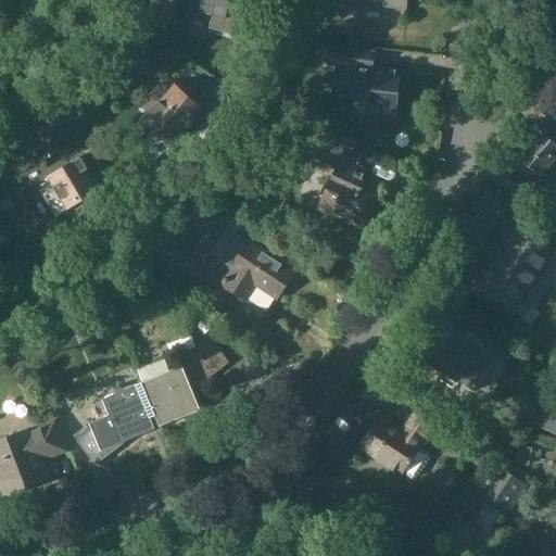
[(213,15),(210,28),(235,35),(243,0),(203,0),(201,12),(213,15)]
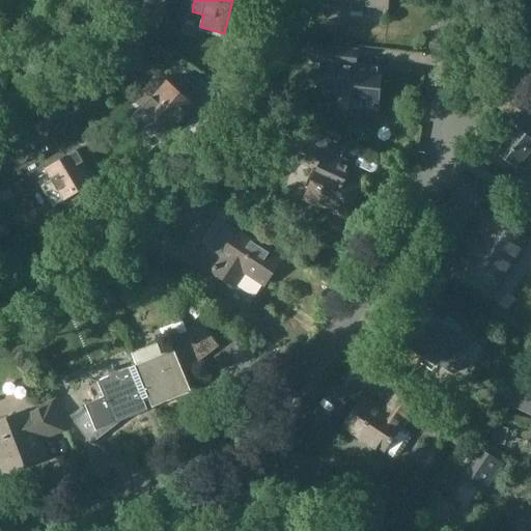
[(281,43),(294,46),(296,37),(283,34),(281,43)]
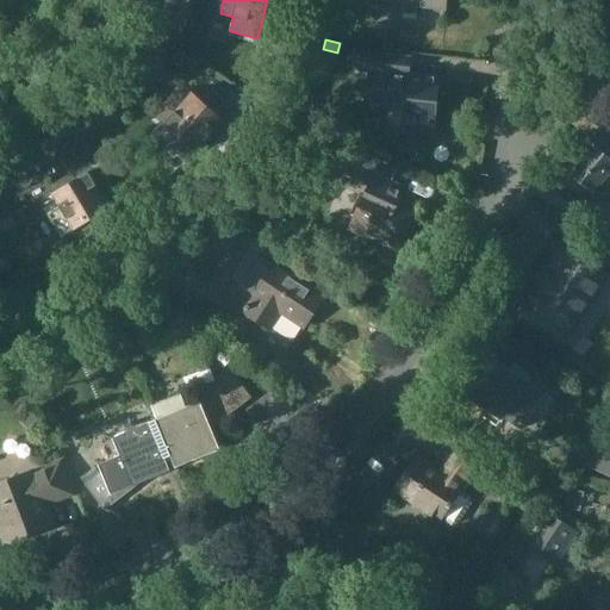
[(435,124),(440,78),(402,73),(403,57),(362,53),(361,70),(371,72),(367,104),(405,109),(404,122),(435,124)]
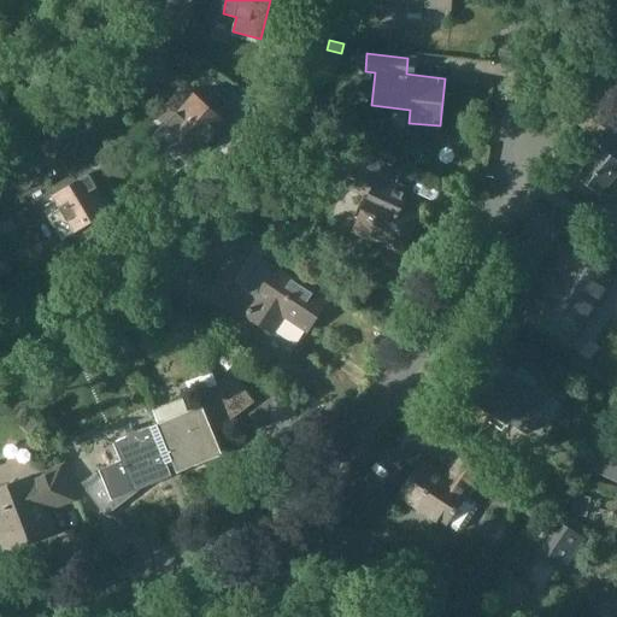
[(195,93),(166,125),(188,144),(177,156),(189,165),(238,110),(216,90),(206,103),(195,93)]
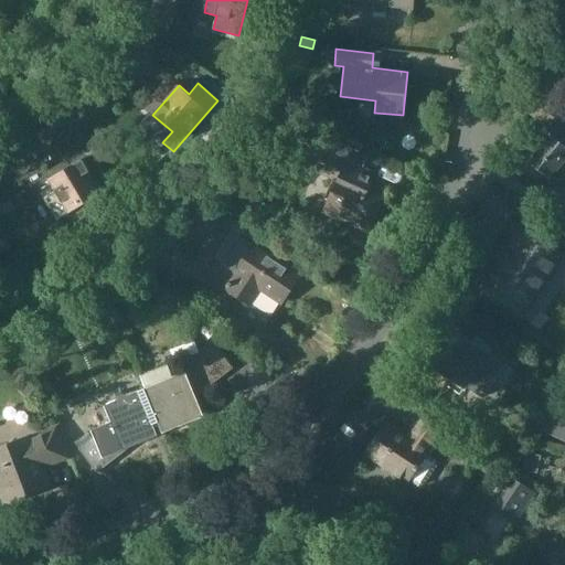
[(255,125),(264,138),(277,129),(268,116),(255,125)]
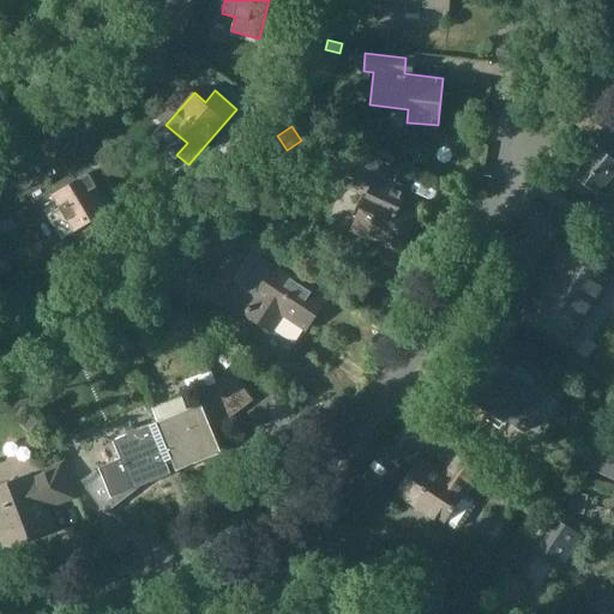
[(613,148),(609,155),(597,145),(573,175),(576,178),(573,180),(583,187),(585,185),(597,194),(613,174),(613,175),(613,148)]
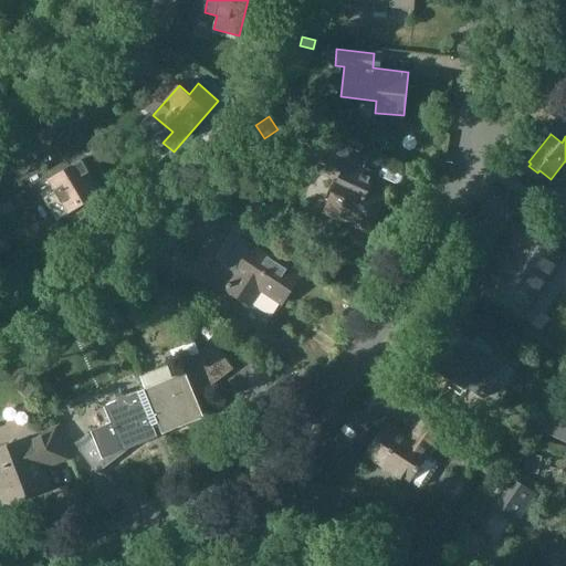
[(224,142),(231,154),(242,147),(237,135),(224,142)]
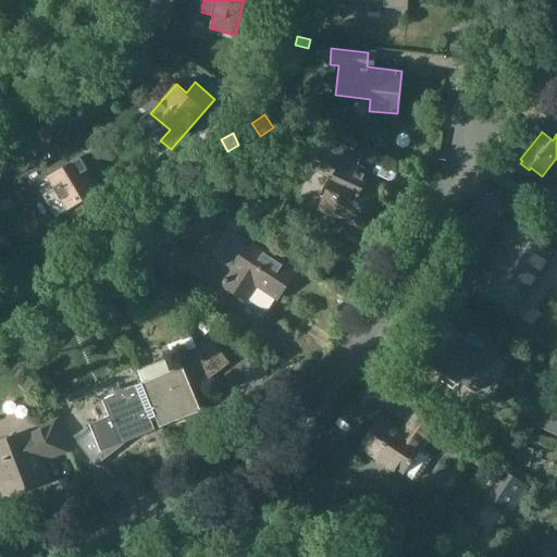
[(319,148),(309,170),(332,181),(320,209),(347,221),(349,217),(366,224),(382,189),(363,181),(362,183),(353,178),(363,153),(331,138),(325,150),(319,148)]
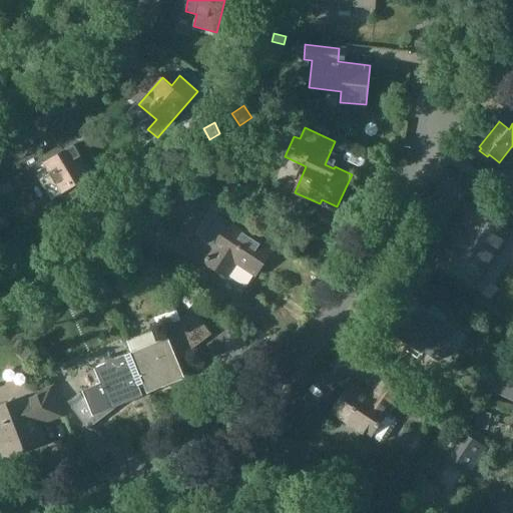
[(52,200),(94,175),(75,144),(44,162),(50,172),(40,179),(52,200)]
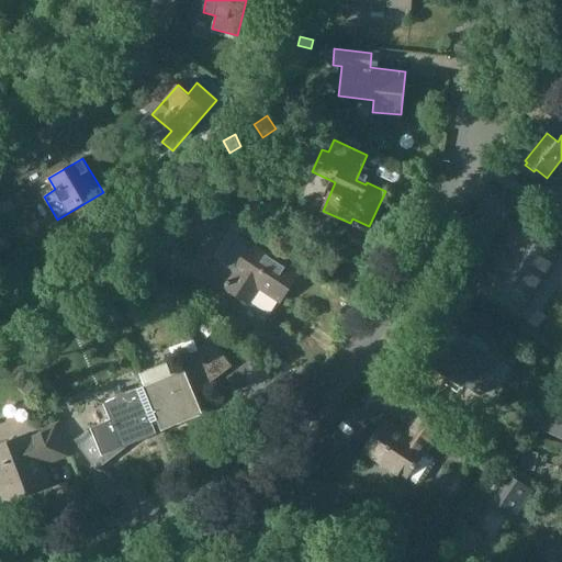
[(126,170),(138,190),(149,182),(135,165),(126,170)]
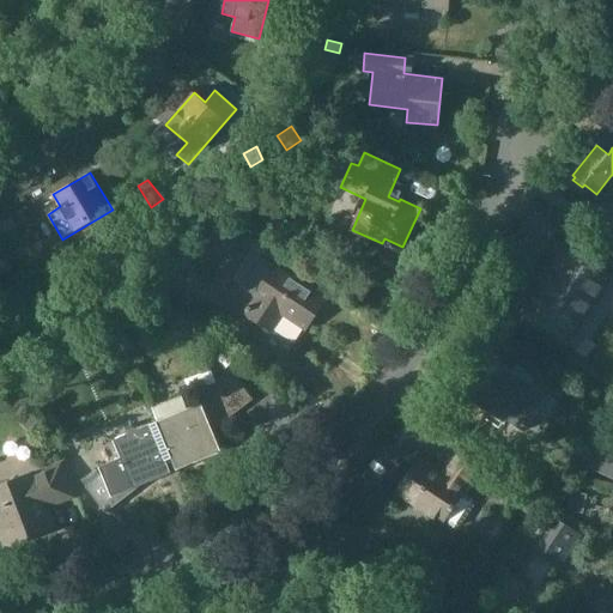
[(173,183),(170,186),(164,184),(162,183),(157,188),(167,199),(177,188),(173,183)]
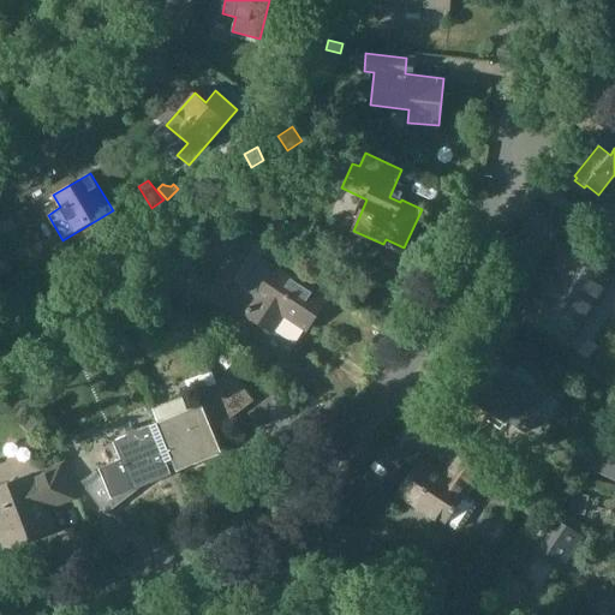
[(0,275),(11,269),(4,256),(0,257),(0,275)]
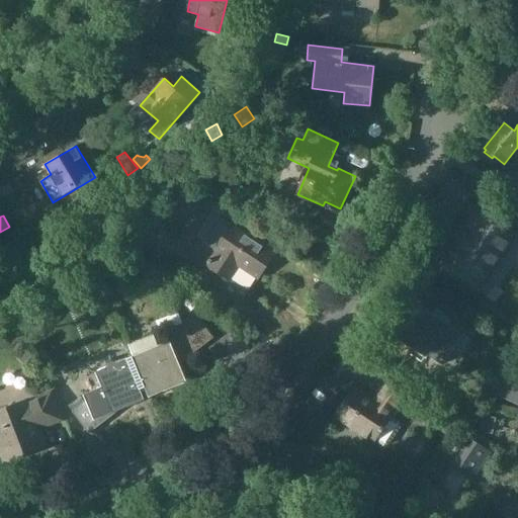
[(479,284),(510,237),(478,216),(467,232),(464,230),(453,245),(457,247),(446,263),(479,284)]
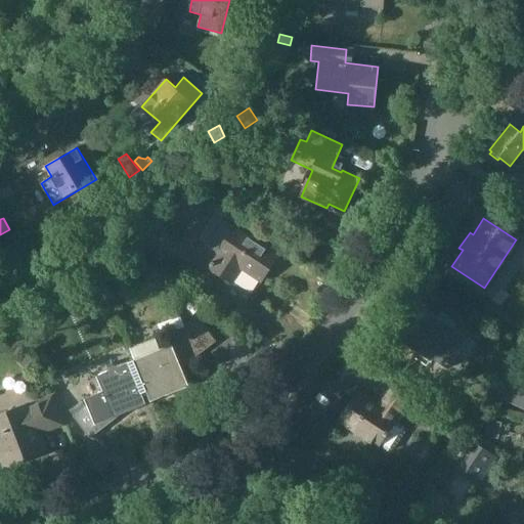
[(123,235),(136,247),(143,239),(130,227),(123,235)]
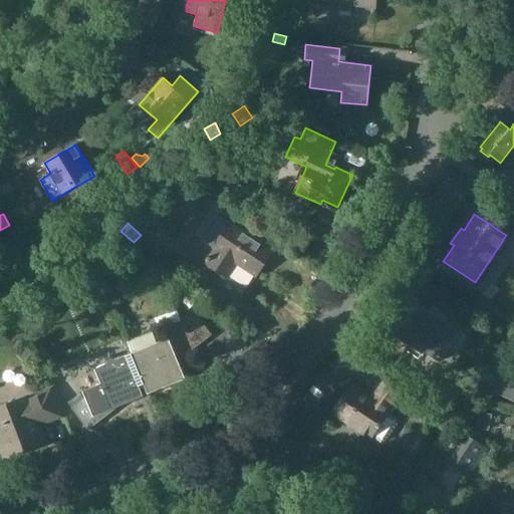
[(271,250),(231,224),(207,260),(208,260),(206,262),(227,276),(237,262),(256,275),(271,250)]
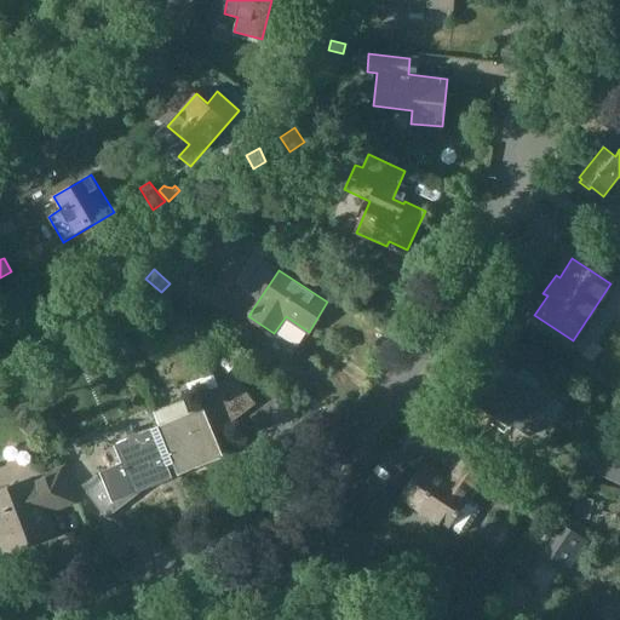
[(494,375),(492,379),(489,378),(488,378),(486,377),(482,377),(480,378),(478,378),(476,379),(475,380),(474,382),(471,384),(470,385),(469,388),(469,390),(469,391),(469,394),(469,396),(469,399),(470,400),(471,402),(474,405),(475,406),(494,419),(491,425),(503,434),(506,426),(510,429),(515,423),(533,435),(533,434),(532,432),(539,423),(549,429),(564,406),(501,365),(494,375)]
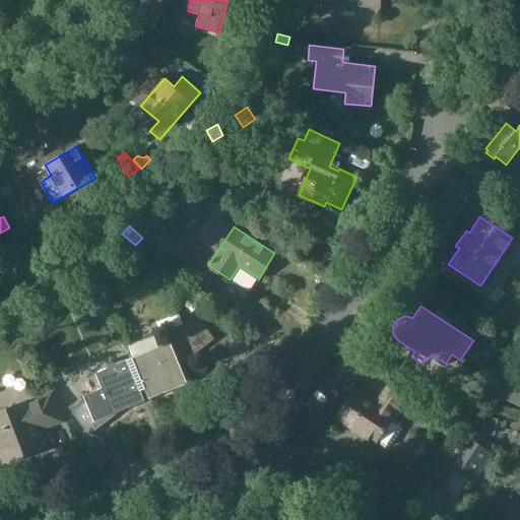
[(153,335),(129,344),(134,356),(147,391),(150,399),(189,383),(181,365),(214,339),(198,317),(186,327),(185,326),(175,330),(176,334),(158,347),(153,335)]
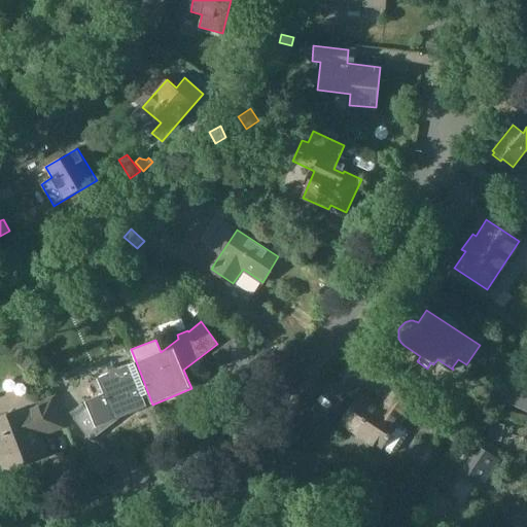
[(85,409),(74,418),(91,441),(149,396),(136,361),(108,373),(108,374),(98,378),(105,394),(90,407),(85,409)]
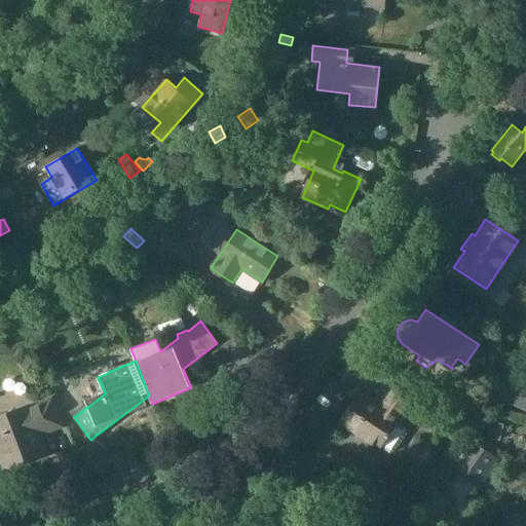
[(398,422),(413,398),(395,385),(385,400),(374,392),(373,395),(364,387),(341,421),(380,448),(380,447),(389,453),(395,451),(407,434),(406,427),(398,422)]
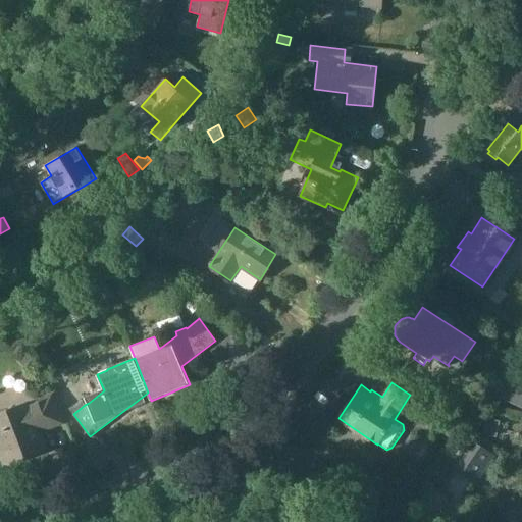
[(28,404),(0,414),(0,447),(7,466),(46,452),(38,430),(60,422),(51,398),(29,406),(28,404)]
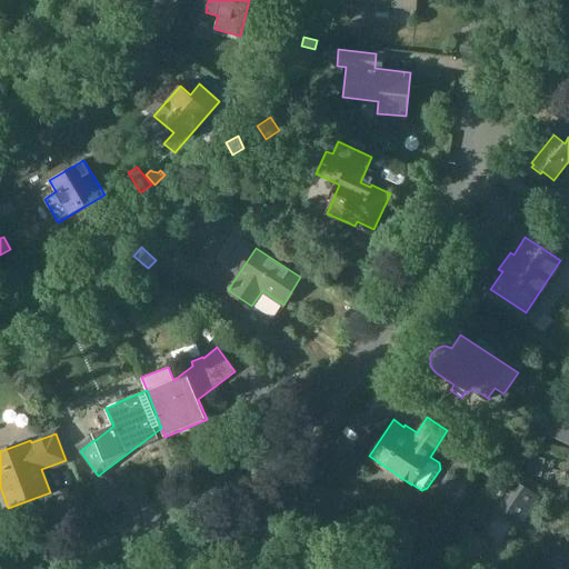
[(536,496),(508,478),(492,503),(520,521),(536,496)]
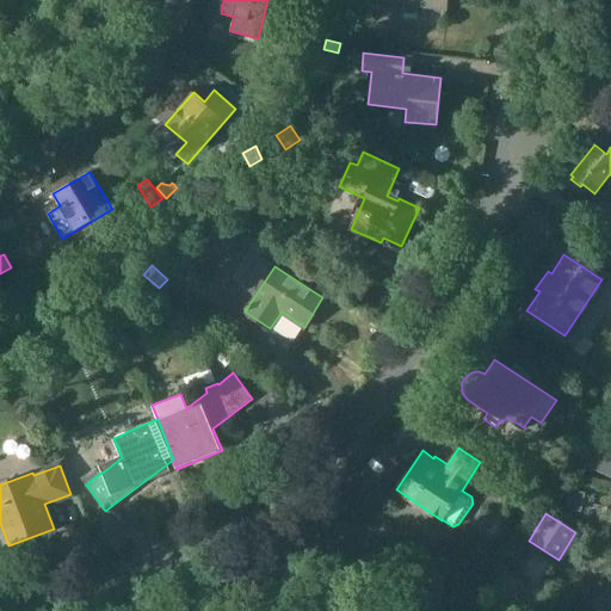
[(514,534),(507,545),(517,553),(525,541),(514,534)]
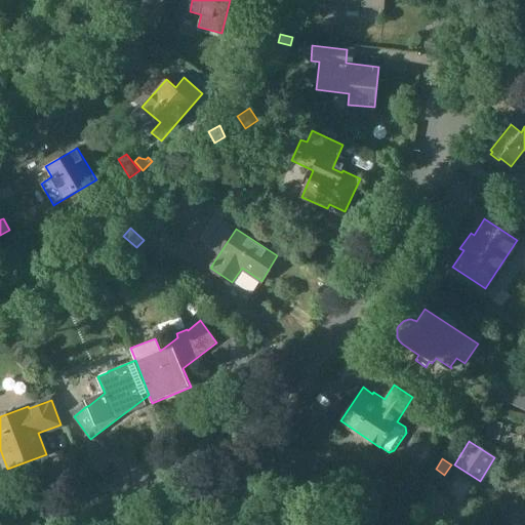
[(436,524),(450,501),(434,492),(411,524),(436,524)]
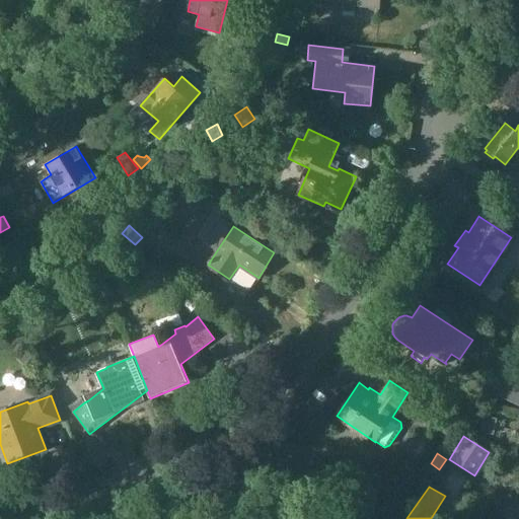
[(518,491),(515,489),(507,502),(518,510),(518,491)]
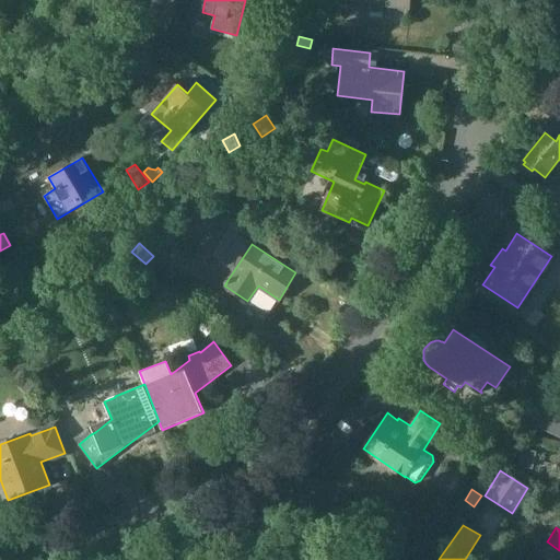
[(373,539),(368,549),(378,553),(383,544),(373,539)]
